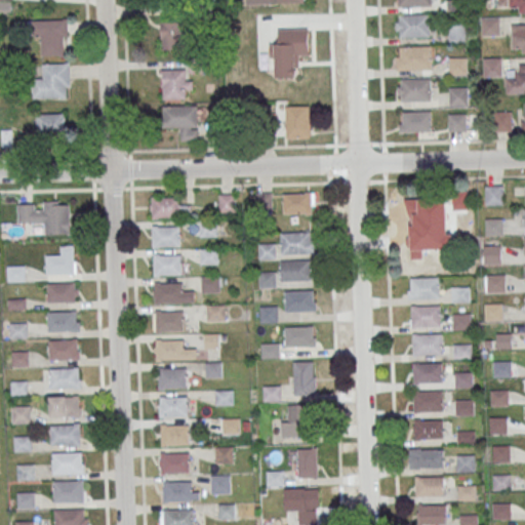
[(10,0),(0,0),(0,11),(10,12),(10,0)]
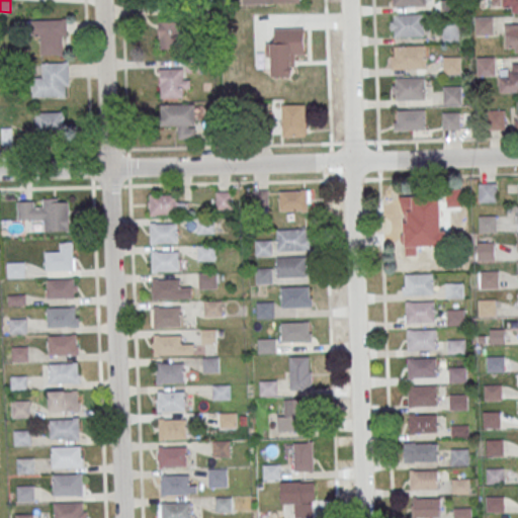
[(517,0),(494,0),(494,4),(502,4),(502,12),(517,11),(517,0)]
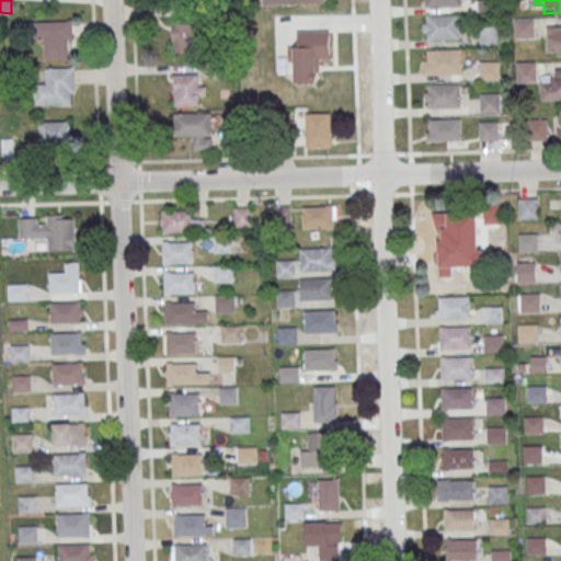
[(426,15),(460,14),(460,38),(427,39),(426,15)]
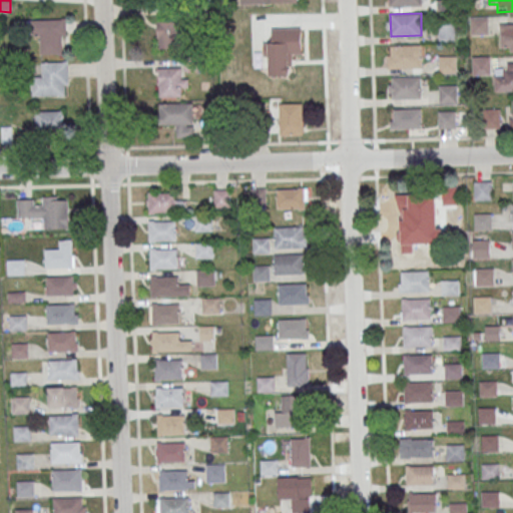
[(470,18),(488,17),(488,32),(471,33),(470,18)]
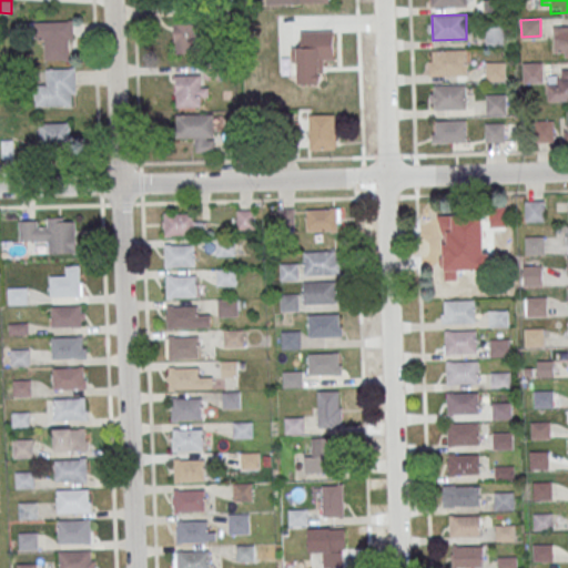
[(36,22),(72,21),(73,39),(69,39),(70,58),(44,59),(44,38),(37,38),(36,22)]
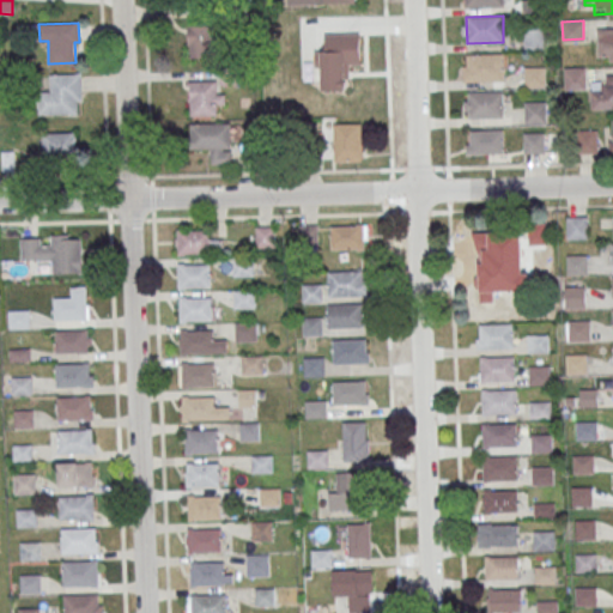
[(189,56),(216,56),(216,25),(189,25),(189,56)]
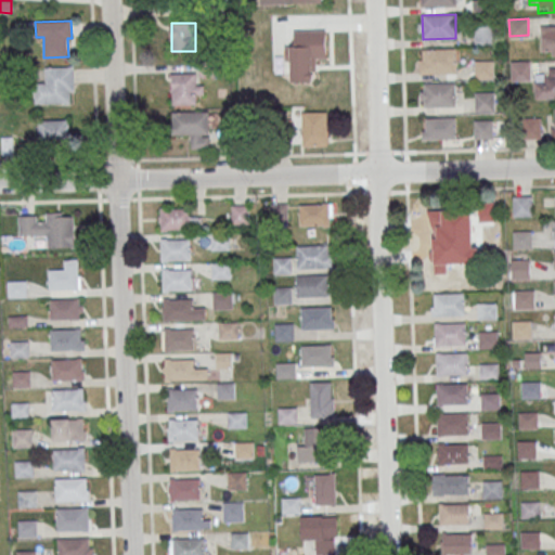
[(540,26),(554,25),(554,54),(552,55),(551,50),(541,51),(540,26)]
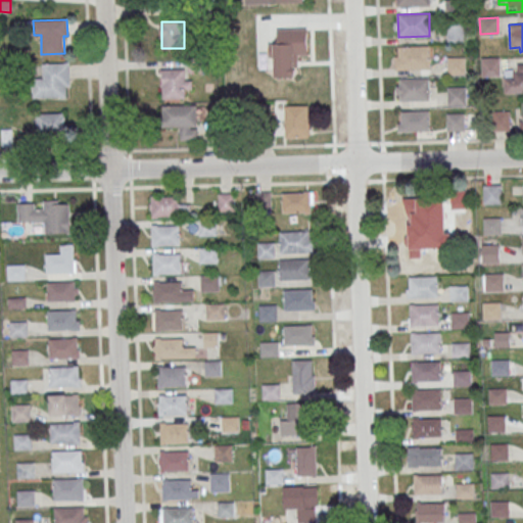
[(276,29),(306,28),(307,55),(297,55),(297,66),(294,66),(294,75),(274,76),(274,57),(269,57),(268,43),(277,43),(276,29)]
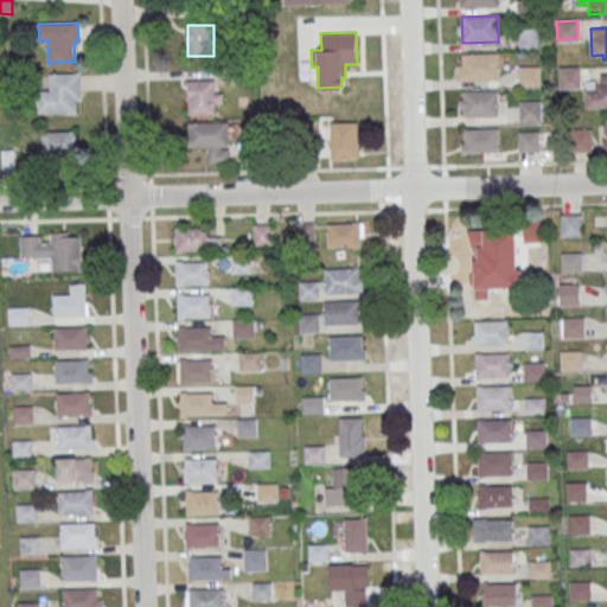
[(461,53),(498,52),(499,78),(462,78),(461,53)]
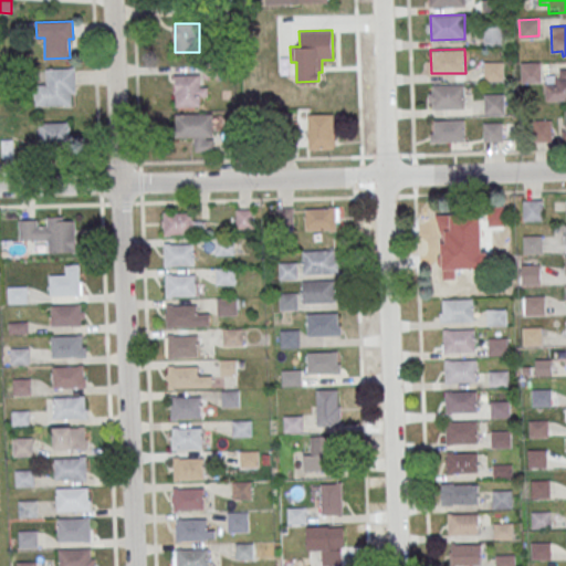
[(484,62),(503,61),(503,79),(484,80),(484,62)]
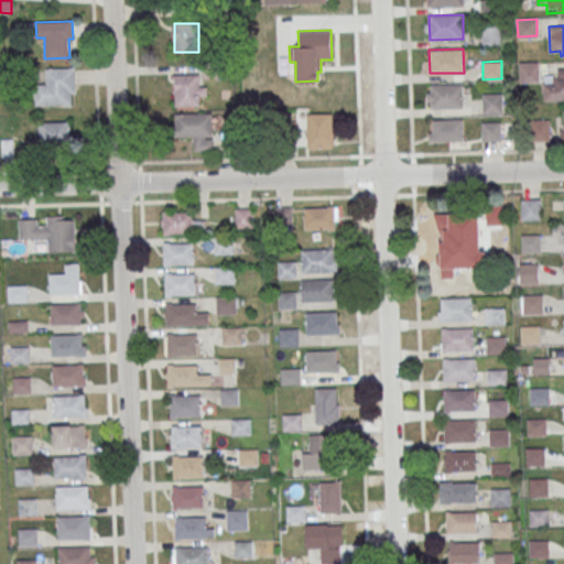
[(519,63),(539,62),(539,78),(520,79),(519,63)]
